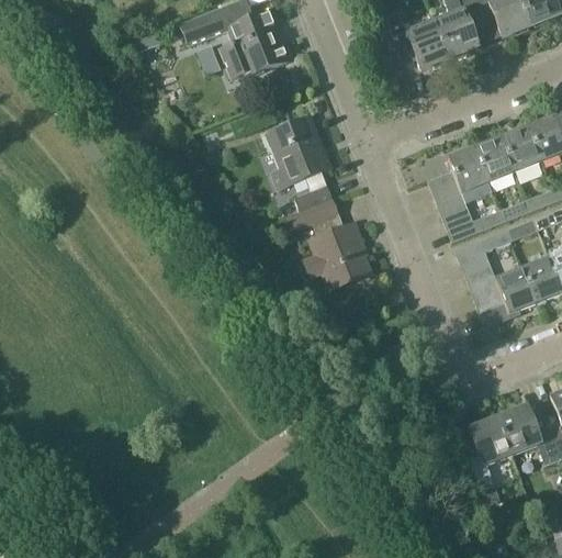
[(238,0),(179,24),(187,47),(222,33),(227,31),(233,43),(220,48),(225,63),(224,63),(226,67),(231,79),(245,74),(246,78),(288,62),(268,11),(251,18),(244,0),(238,0)]
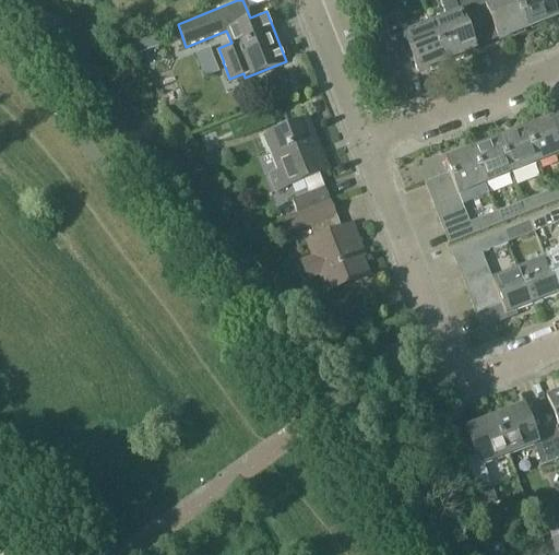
[(448,15),(431,22),(447,58),(449,58),(450,60),(463,55),(463,52),(474,47),(465,23),(477,19),(470,0),(442,0),(448,15)]
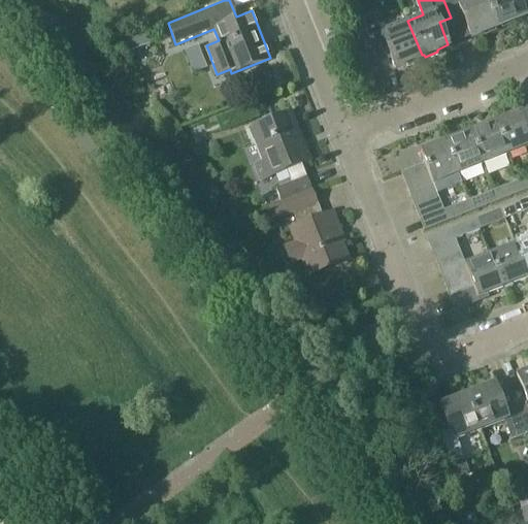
[(443,0),(451,18),(462,13),(471,36),(483,32),(482,29),(494,25),(495,27),(498,26),(488,0),(460,0),(458,1),(457,0),(443,0)]
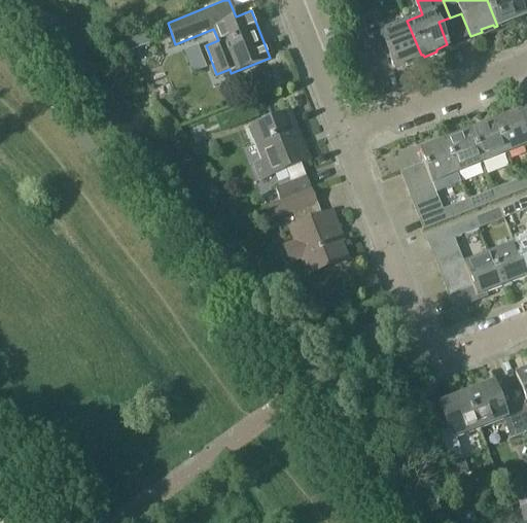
[(487,0),(497,26),(501,24),(500,22),(512,18),(513,20),(525,14),(520,3),(525,0),(487,0)]
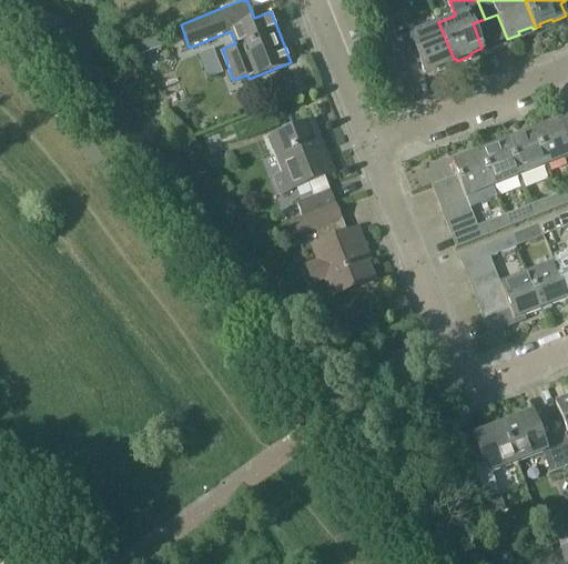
[(403,12),(389,18),(407,64),(419,59),(424,71),(436,66),(437,69),(452,63),(450,61),(454,59),(438,22),(411,32),(403,12)]
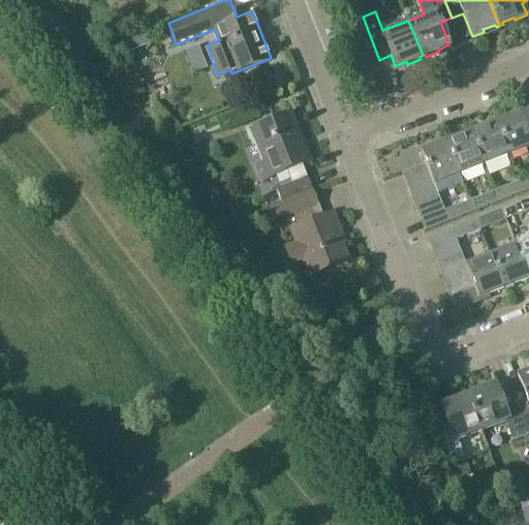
[(136,47),(133,35),(123,38),(126,49),(136,47)]
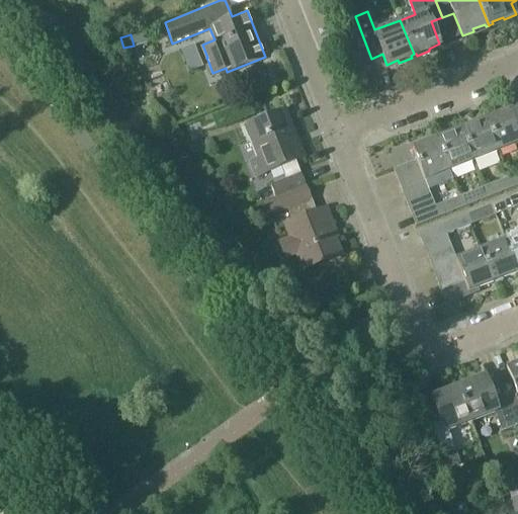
[(517,127),(510,107),(485,116),(498,150),(517,141),(517,127)]
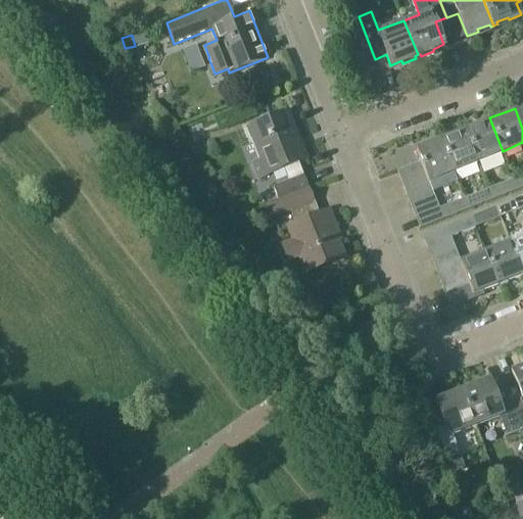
[(257,120),(246,124),(251,136),(252,135),(263,158),(253,161),(258,175),(283,166),(288,179),(273,185),(278,198),(308,185),(298,159),(306,156),(287,110),(258,122),(257,120)]
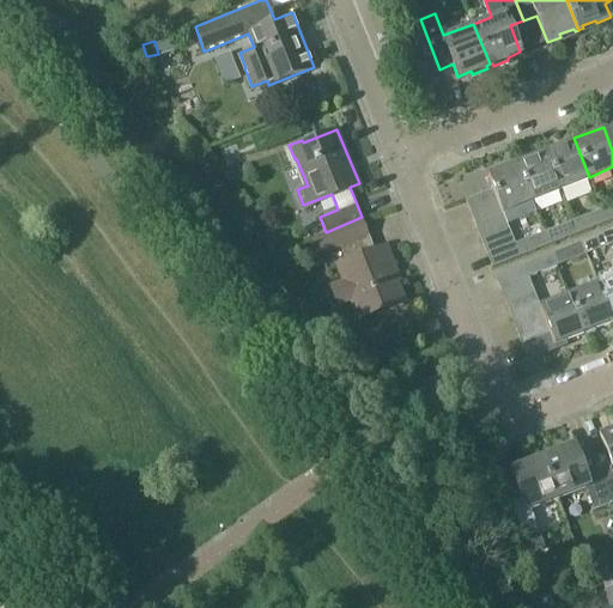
[(574,138),(545,150),(560,188),(589,177),(574,138)]
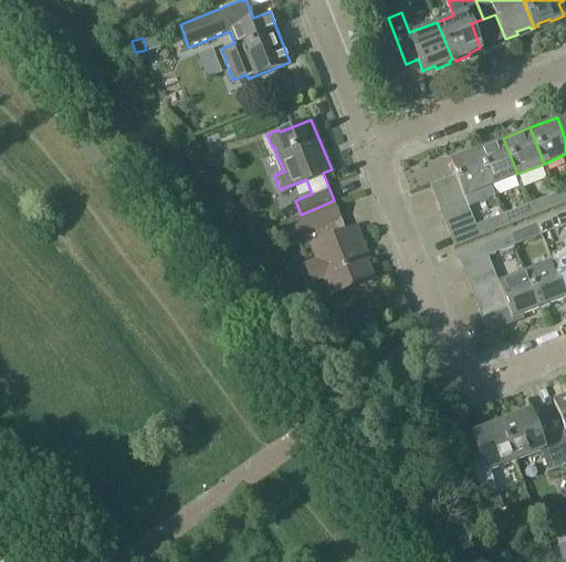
[(503,138),(477,148),(491,185),(517,174),(503,138)]
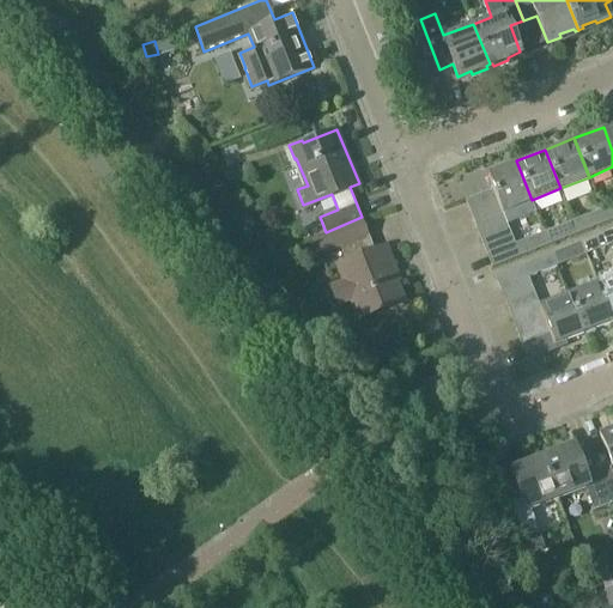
[(516,160),(487,172),(492,186),(497,200),(502,211),(503,211),(504,212),(508,222),(536,211),(532,200),(516,160)]
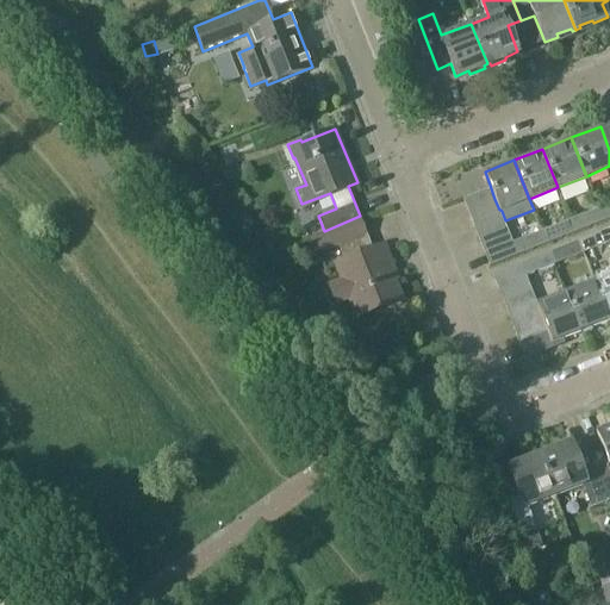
[(490,185),(462,195),(467,210),(495,199),(490,185)]
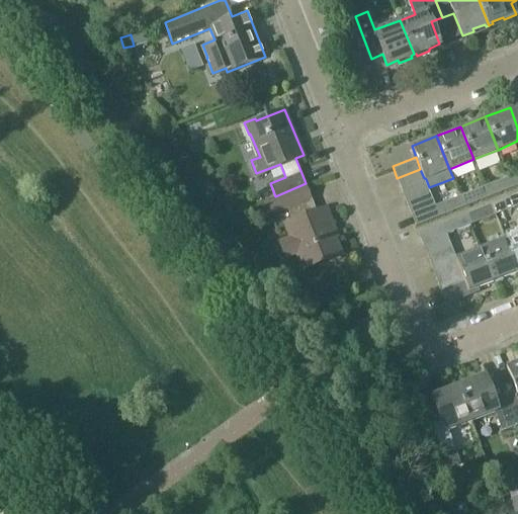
[(420,169),(397,178),(402,189),(426,179),(425,178),(424,178),(420,169)]
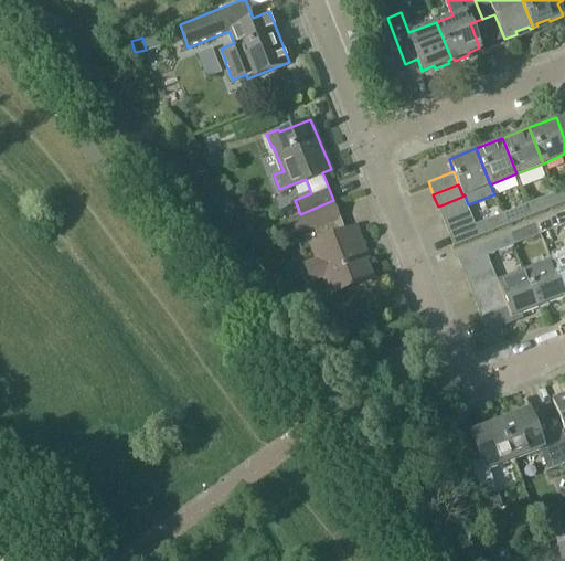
[(564,187),(554,191),(560,203),(564,200),(564,187)]
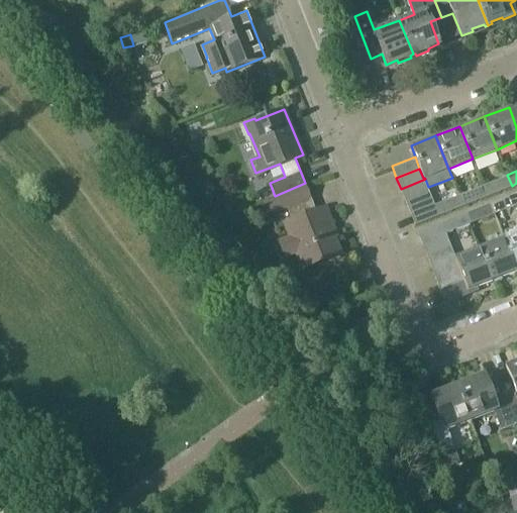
[(512,186),(507,175),(483,185),(487,195),(512,186)]
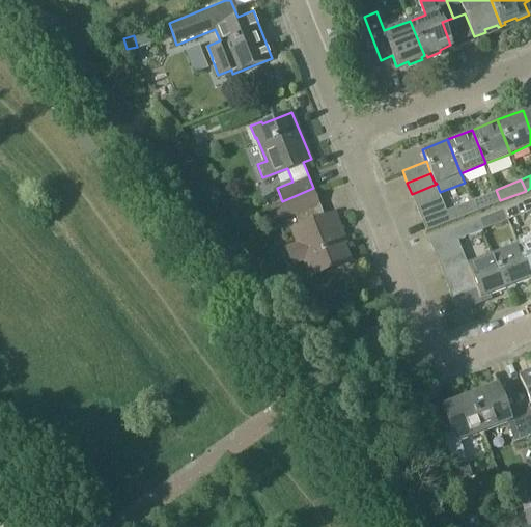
[(437,184),(412,194),(416,205),(441,196),(440,192),(437,184)]
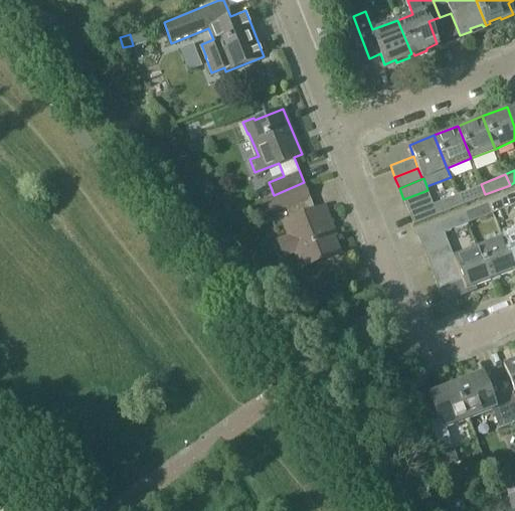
[(274,195),(263,199),(268,211),(287,204),(292,217),(284,221),(289,234),(278,238),(284,253),(295,248),(301,266),(339,250),(322,206),(314,209),(304,183),(304,182),(274,195)]
